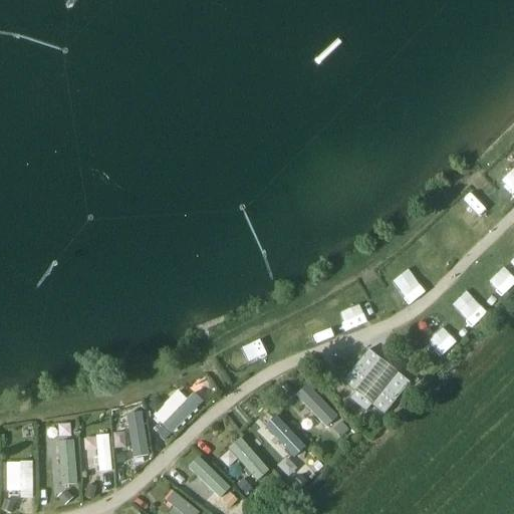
[(513,167),(498,184),(513,198),(513,167)]
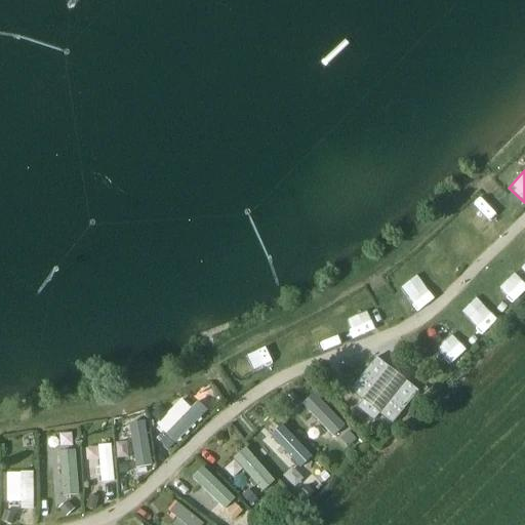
[(470,224),(488,243),(506,226),(488,207),(470,224)]
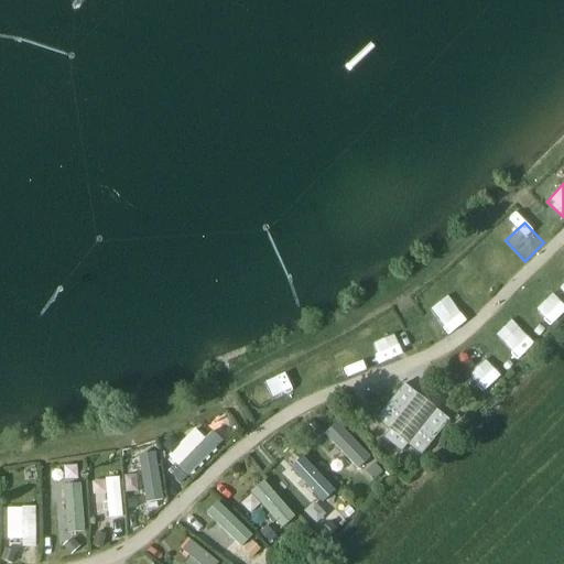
[(456,306),(438,316),(445,327),(463,316),(456,306)]
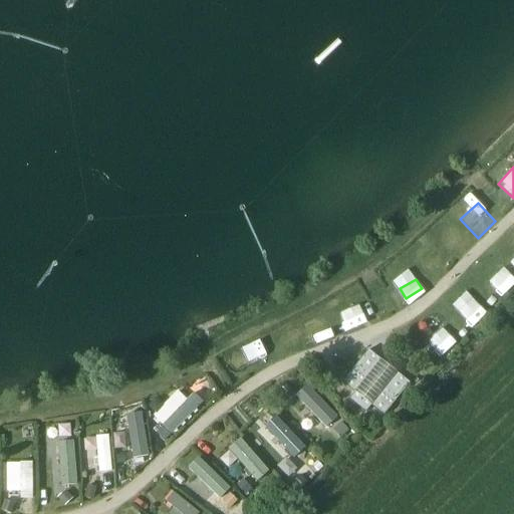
[(474,323),(486,311),(467,291),(455,303),(474,323)]
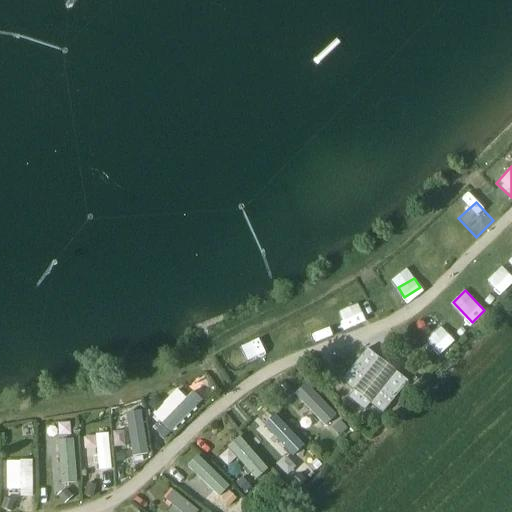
[(344,329),(365,322),(359,303),(338,310),(344,329)]
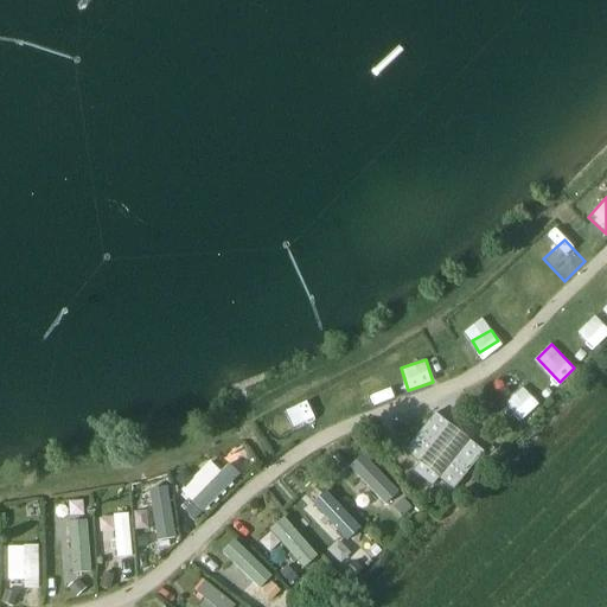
[(525,385),(504,404),(519,422),(541,403),(525,385)]
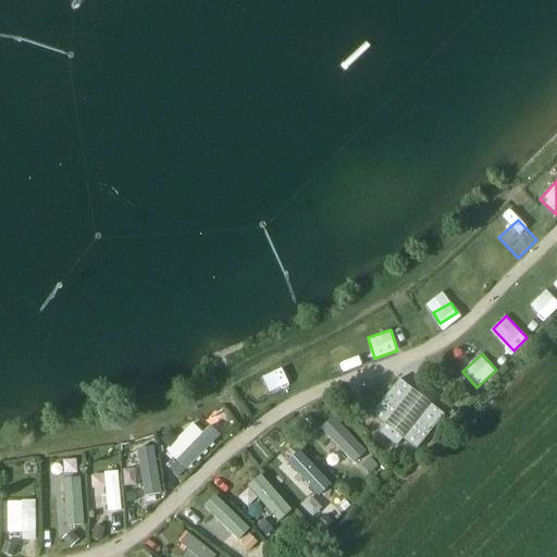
[(281,368),(260,376),(269,395),(289,385),(281,368)]
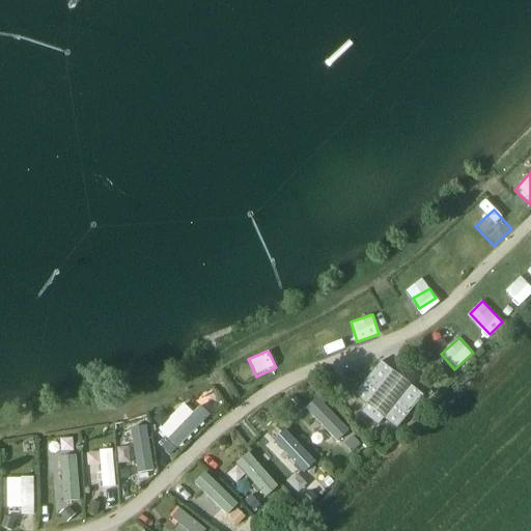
[(422,395),(380,362),(354,395),(366,406),(360,413),(376,426),(383,419),(395,429),(422,395)]
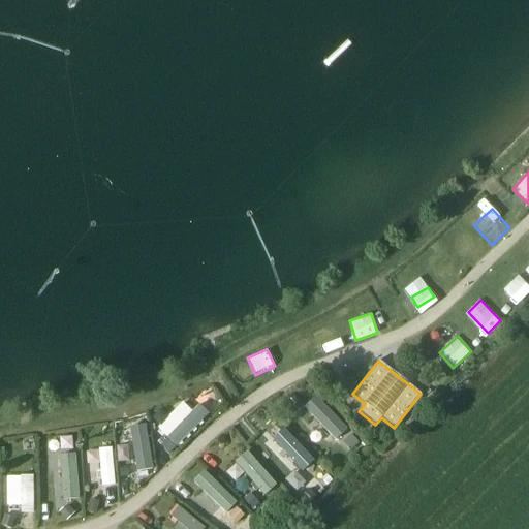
[(185,397),(156,427),(177,446),(206,416),(185,397)]
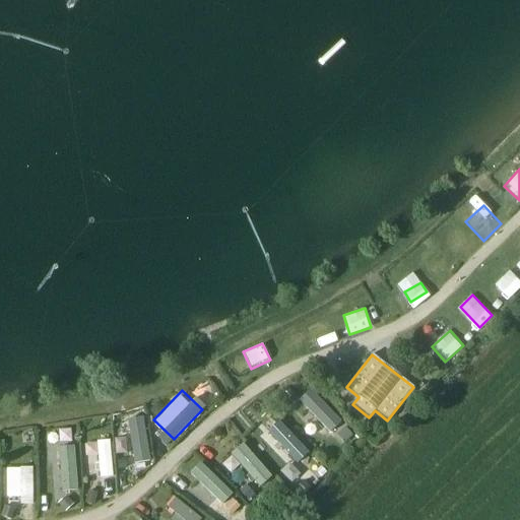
[(332,432),(342,423),(317,396),(308,405),(332,432)]
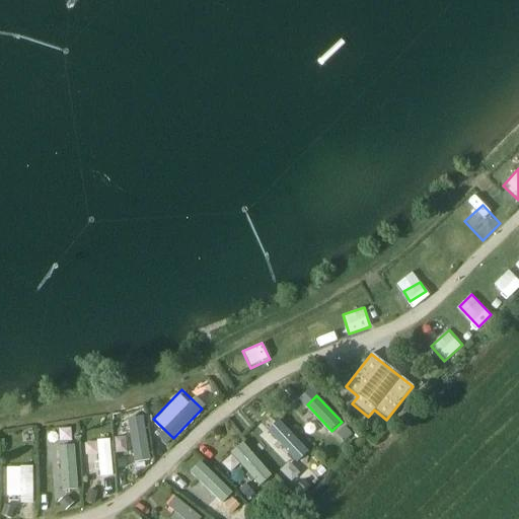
[(143,416),(127,417),(131,462),(147,460),(143,416)]
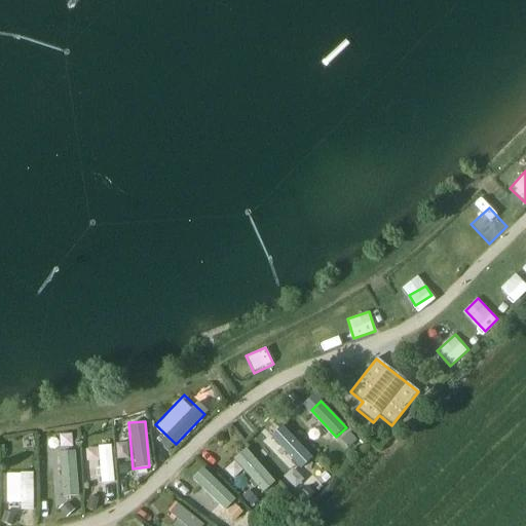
[(302,471),(314,453),(278,425),(265,443),(302,471)]
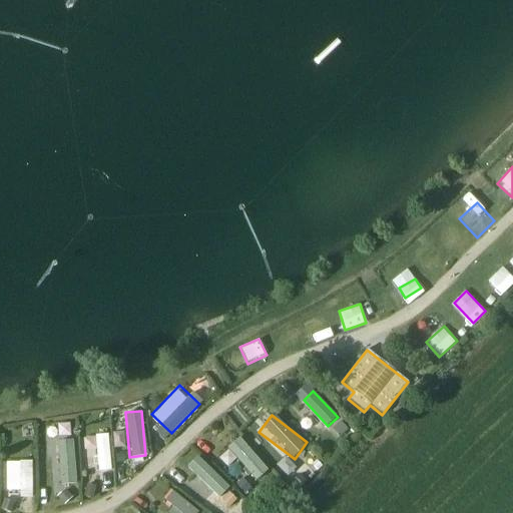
[(97,472),(112,470),(109,433),(94,434),(97,472)]
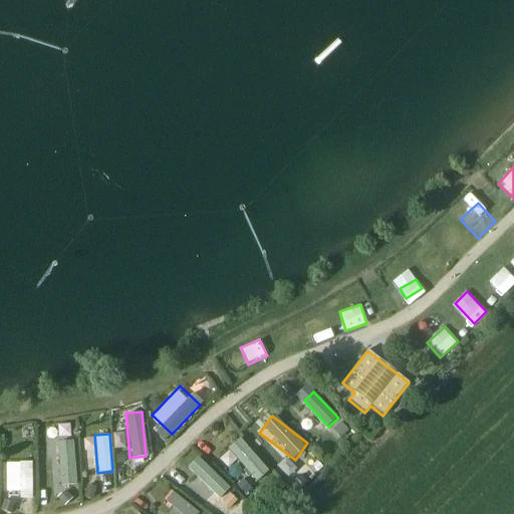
[(225,448),(257,482),(269,470),(237,436),(225,448)]
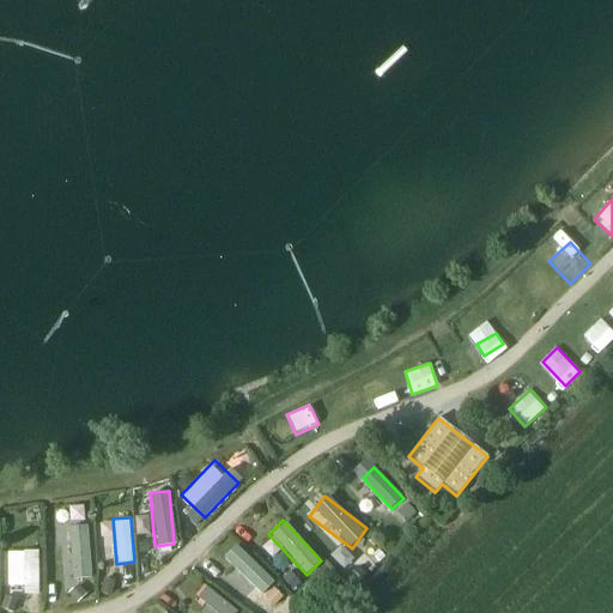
[(89,526),(64,527),(66,598),(91,596),(89,526)]
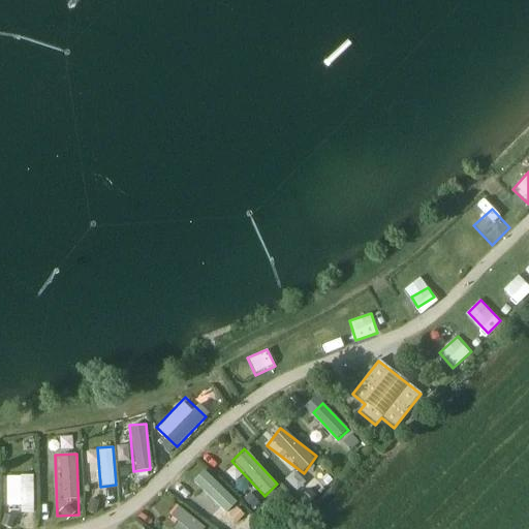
[(33,474),(4,475),(5,507),(20,506),(20,514),(34,514),(33,474)]
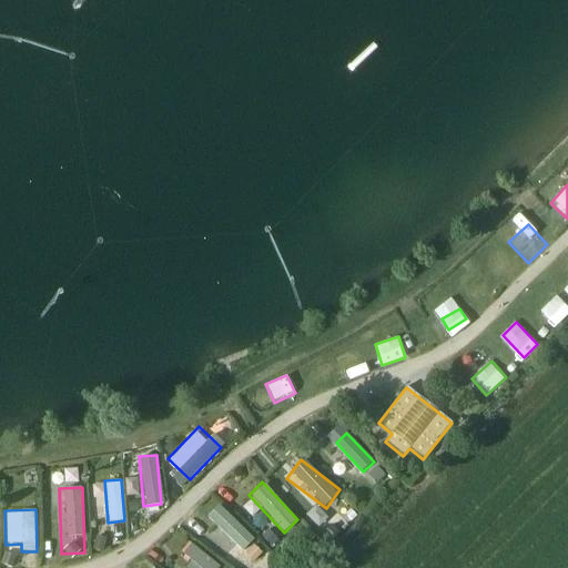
[(241,550),(253,538),(223,510),(212,523),(241,550)]
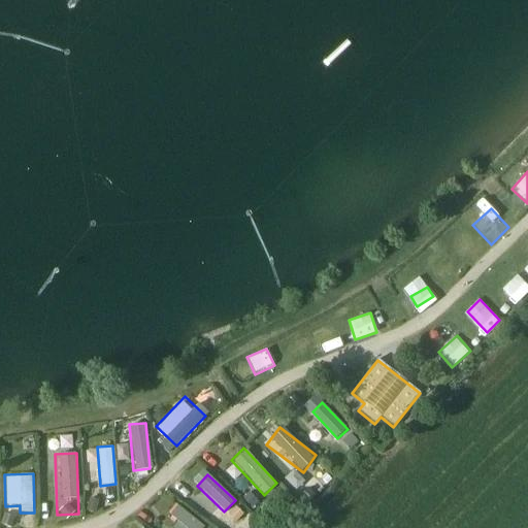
[(225,514),(236,523),(245,513),(233,502),(225,514)]
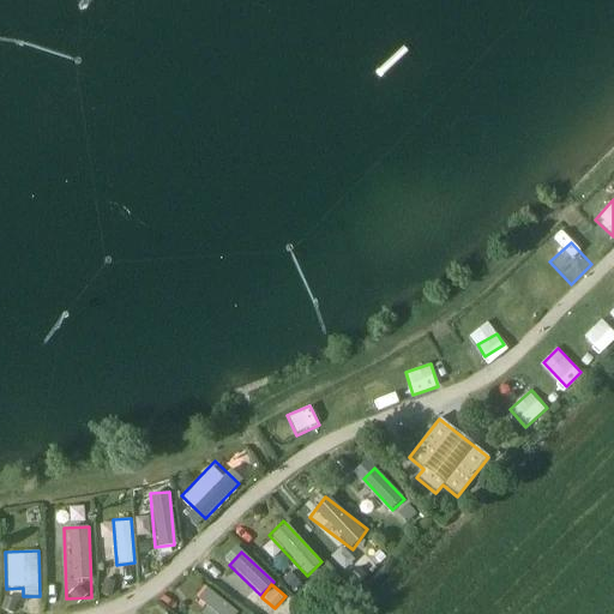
[(210,613),(234,613),(235,613),(208,585),(194,599),(210,613)]
